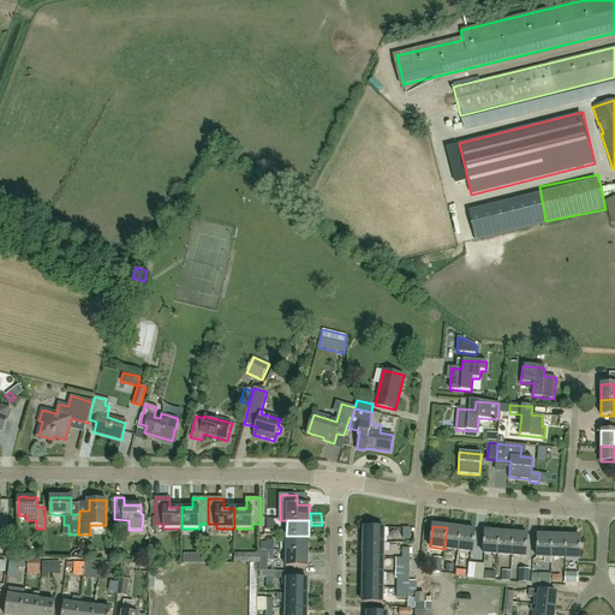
[(364,527),(364,543),(384,543),(384,527),(364,527)]
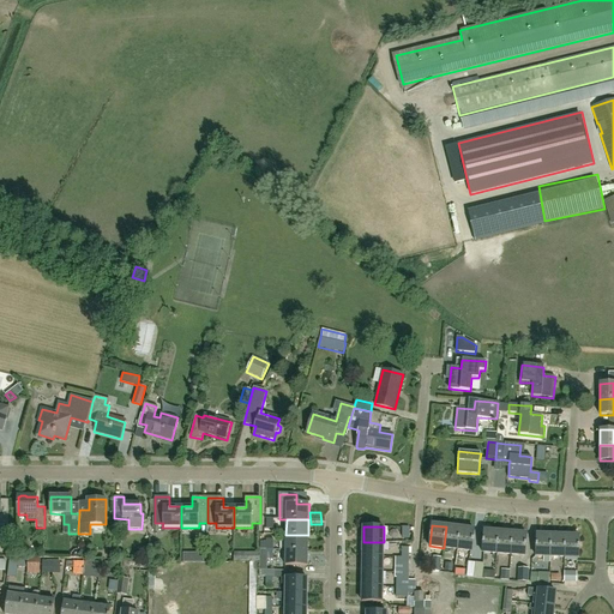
[(446,527),(444,548),(453,549),(458,549),(461,528),(446,527)]
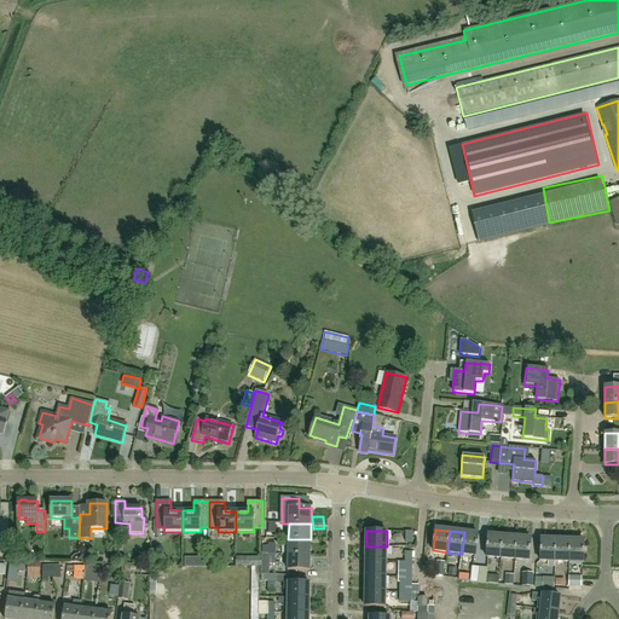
[(464,532),(462,554),(476,555),(479,534),(464,532)]
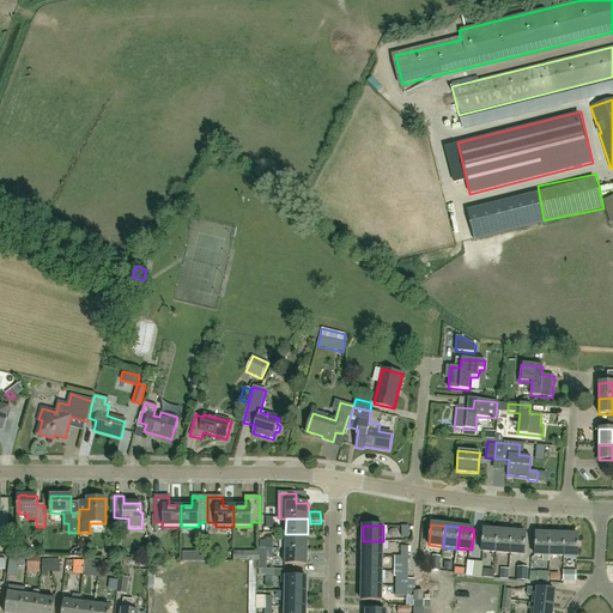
[(483,552),(496,552),(497,532),(483,530),(481,551),(483,552)]
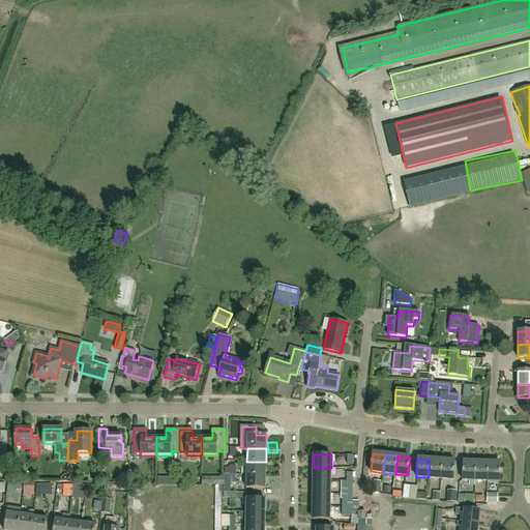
[(442,461),(430,460),(429,477),(441,478),(442,461)]
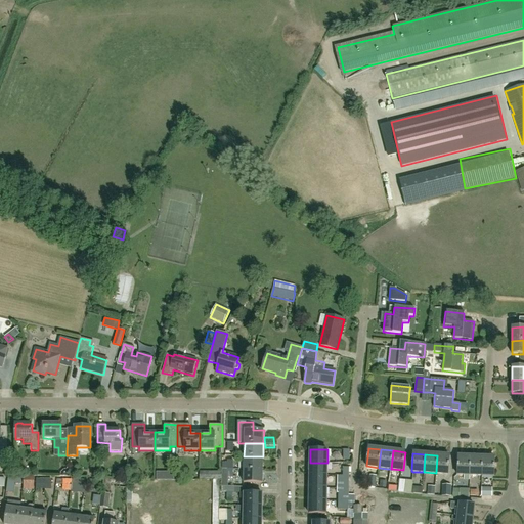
[(449,456),(437,455),(436,473),(448,474),(449,456)]
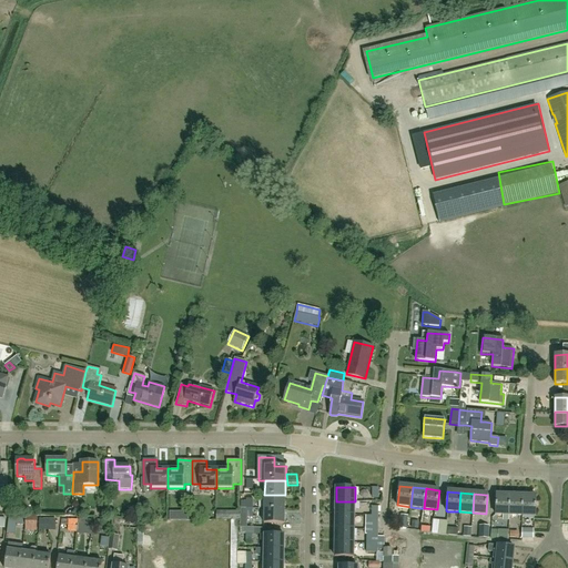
[(264,495),(264,509),(285,509),(285,495),(264,495)]
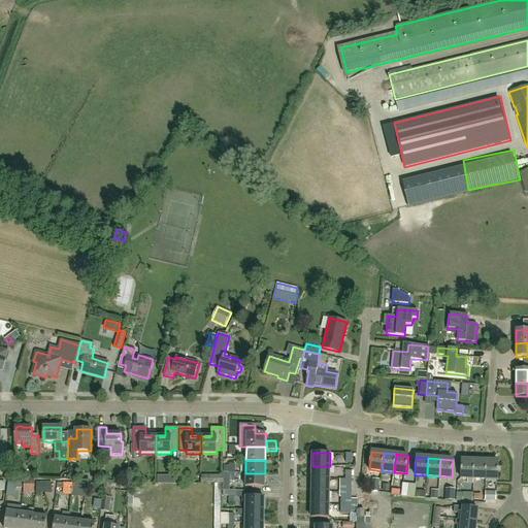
[(473,484),(473,479),(474,460),(461,460),(461,479),(467,479),(467,484),(473,484)]
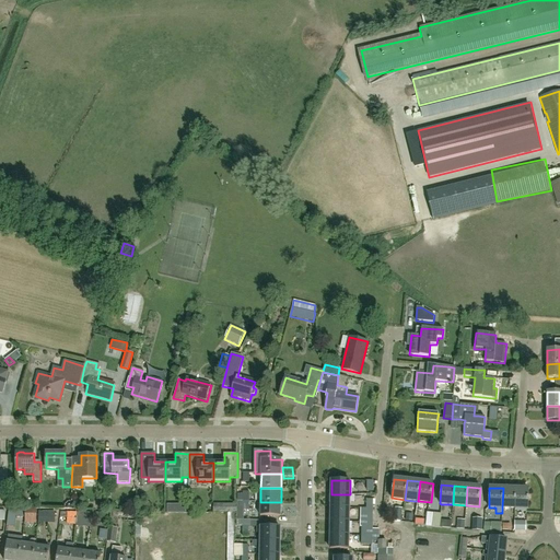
[(515,489),(503,488),(502,508),(515,508),(515,489)]
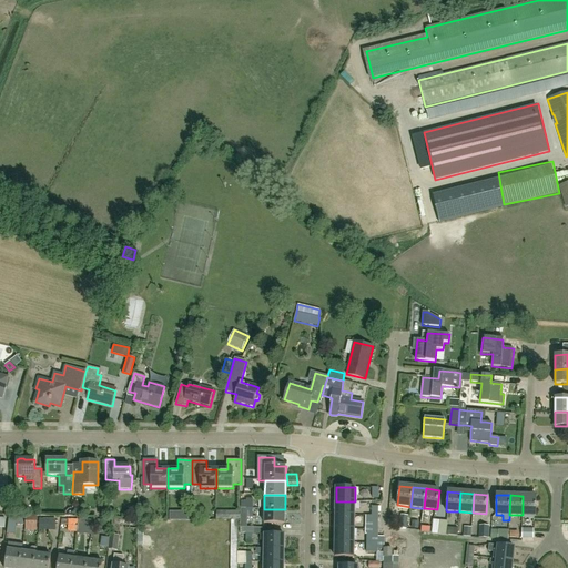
[(536,496),(523,496),(523,515),(536,516),(536,496)]
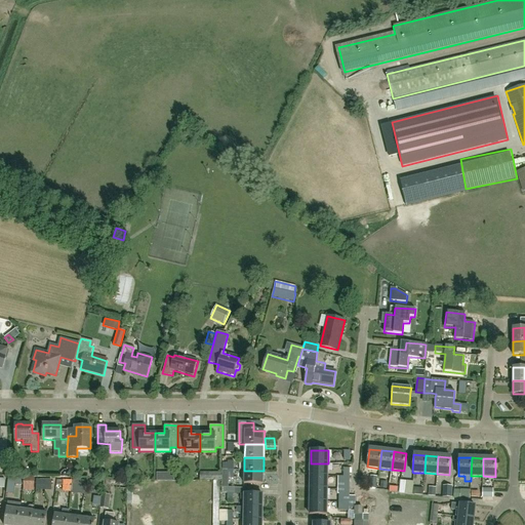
[(311,463),(311,476),(327,477),(328,463),(311,463)]
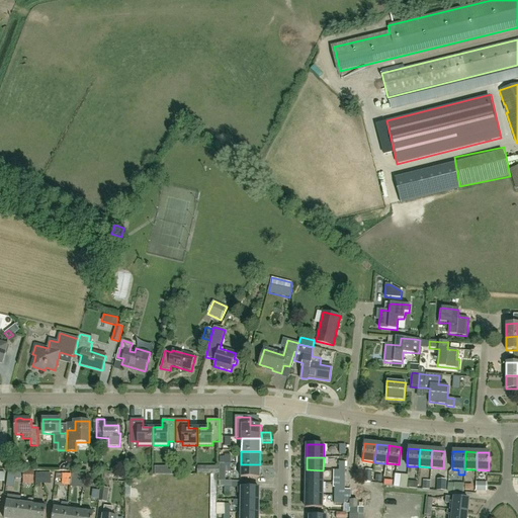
[(241,464),(241,478),(260,478),(260,464),(241,464)]
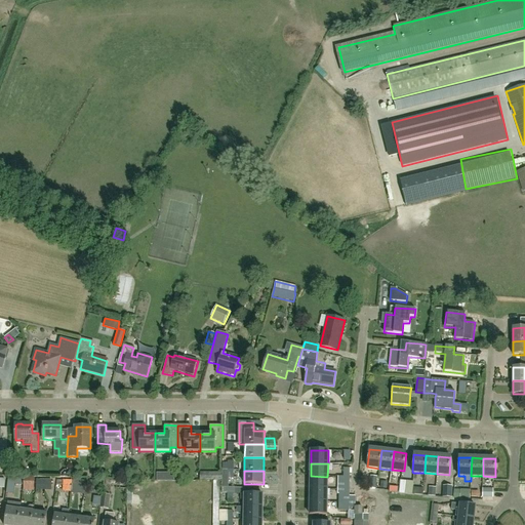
[(17,485),(24,485),(24,477),(8,476),(7,485),(17,485)]
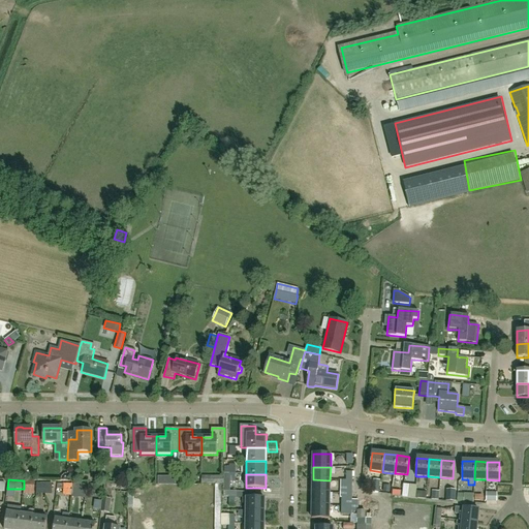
[(313,479),(312,493),(330,493),(330,480),(313,479)]
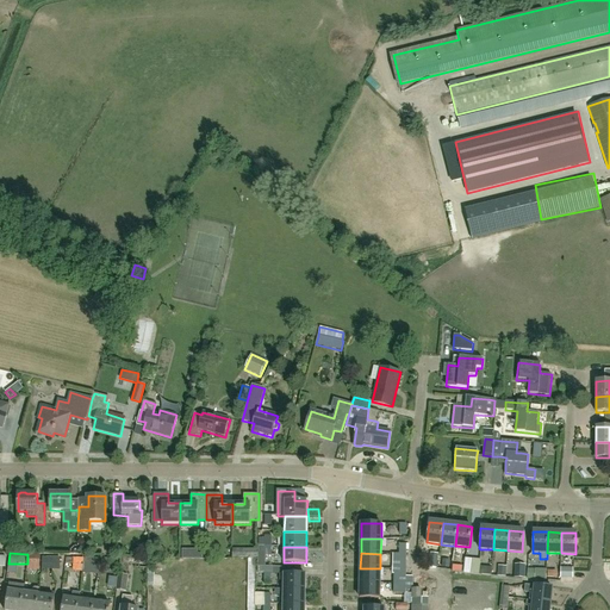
[(436,568),(439,556),(439,554),(430,553),(429,567),(436,568)]
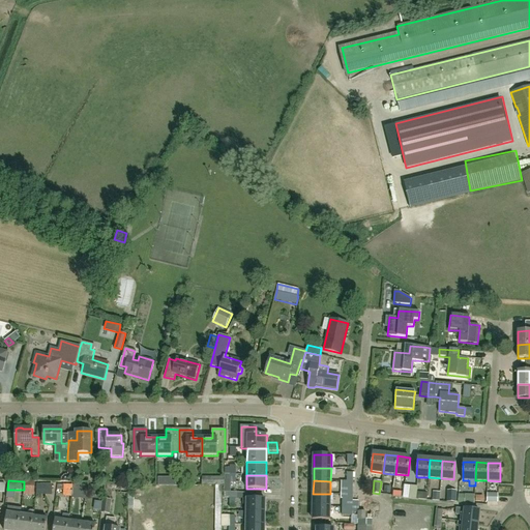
[(34,491),(34,484),(34,481),(24,481),(24,490),(24,496),(34,496),(34,491)]
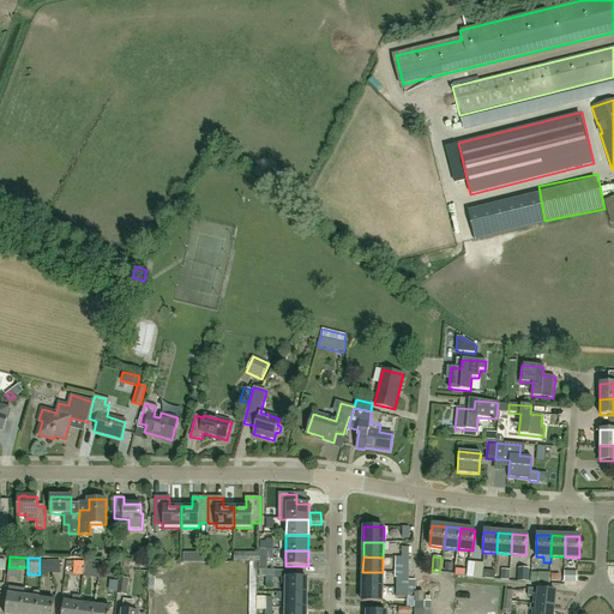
[(409,572),(409,558),(402,558),(402,564),(395,564),(395,572),(409,572)]
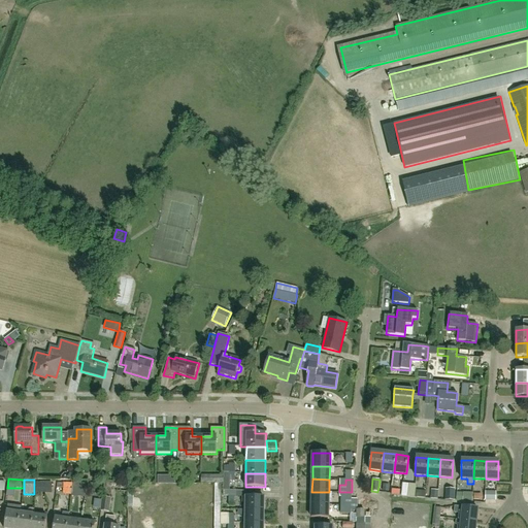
[(446,489),(444,500),(455,501),(455,489),(446,489)]
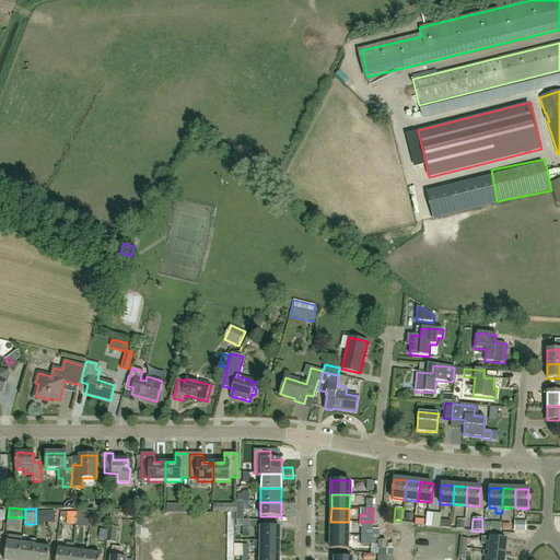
[(514,531),(526,531),(526,524),(526,522),(514,521),(514,531)]
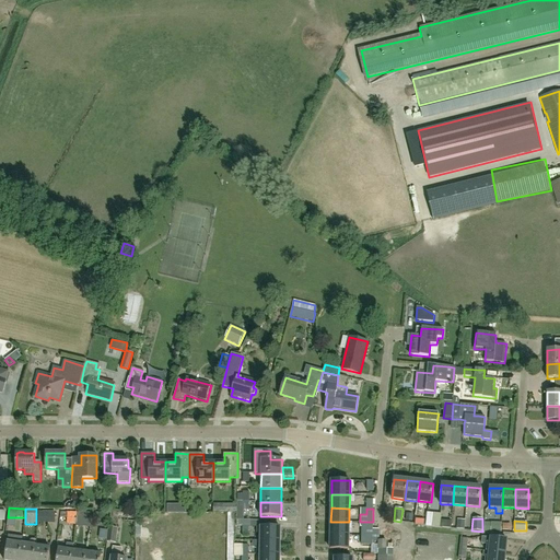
[(330,522),(330,535),(349,535),(349,522),(330,522)]
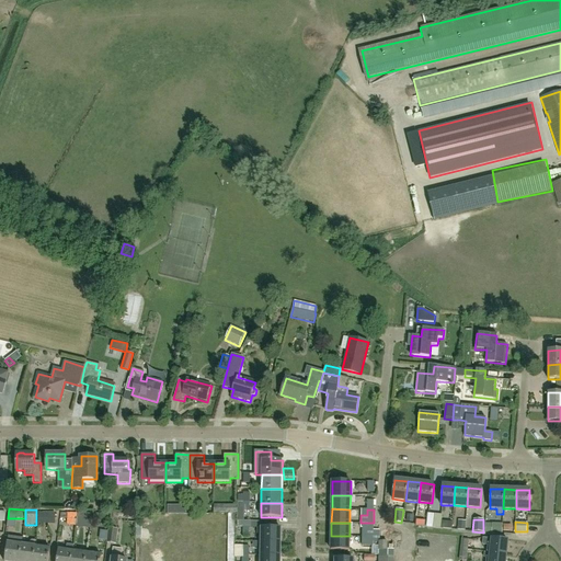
[(373,537),(374,523),(361,523),(361,528),(362,528),(362,537),(373,537)]
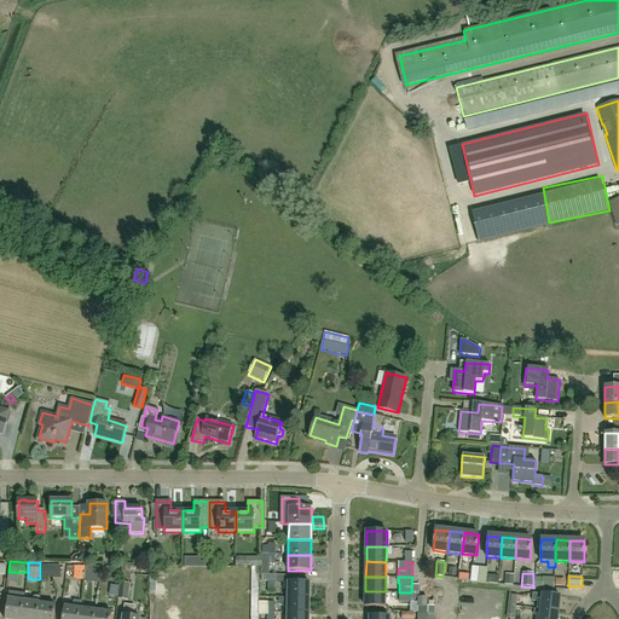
[(128,601),(131,584),(120,583),(117,600),(126,601),(128,601)]
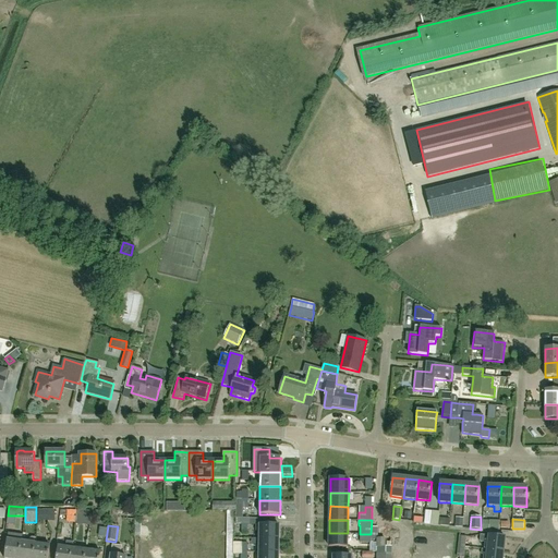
[(259,525),(259,538),(279,540),(279,525),(259,525)]
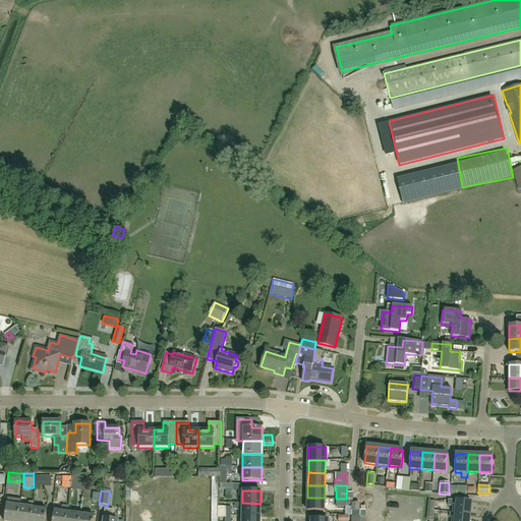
[(7,505),(4,520),(17,520),(20,506),(21,500),(7,498),(6,504),(7,505)]
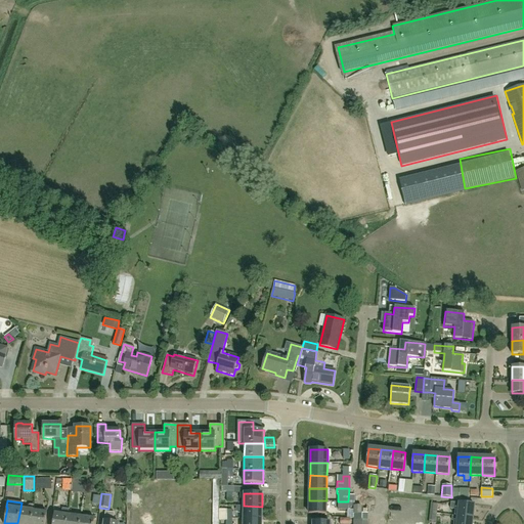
[(325,514),(326,500),(309,500),(309,514),(325,514)]
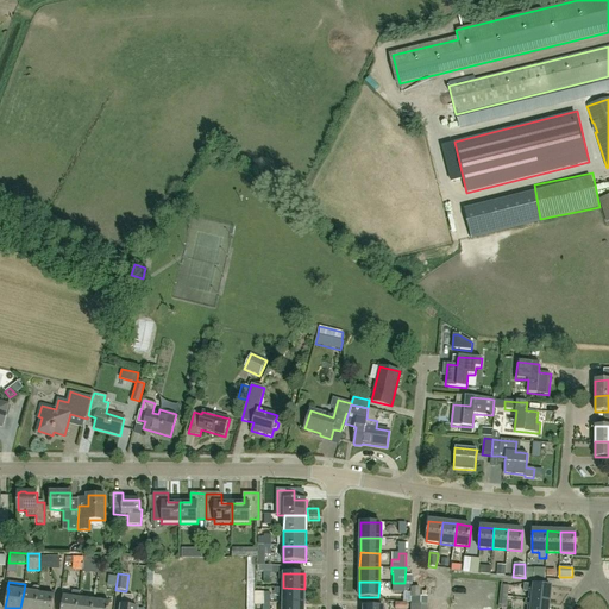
[(405,589),(405,583),(393,583),(393,592),(403,592),(403,595),(407,595),(408,589),(405,589)]
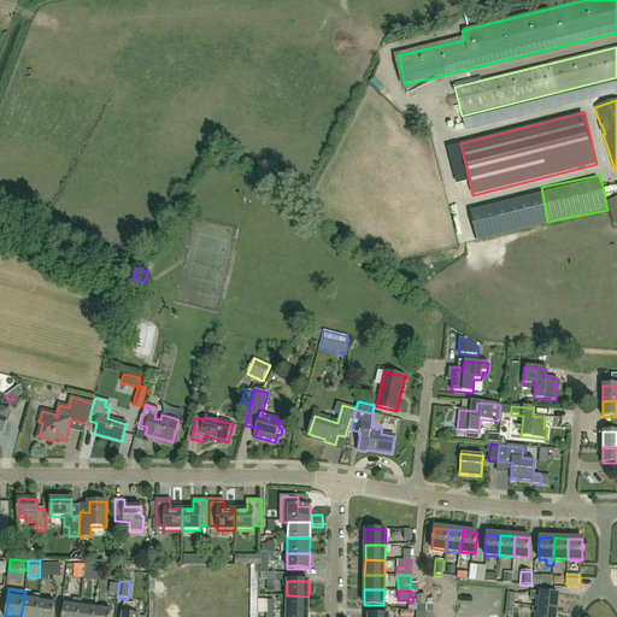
[(536,599),(536,607),(557,610),(558,594),(532,591),(530,599),(536,599)]
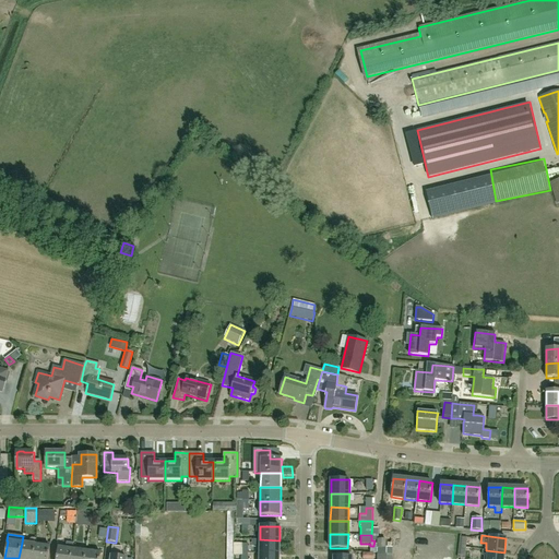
[(22,543),(19,558),(33,558),(36,545),(37,539),(32,538),(30,540),(28,544),(22,543)]
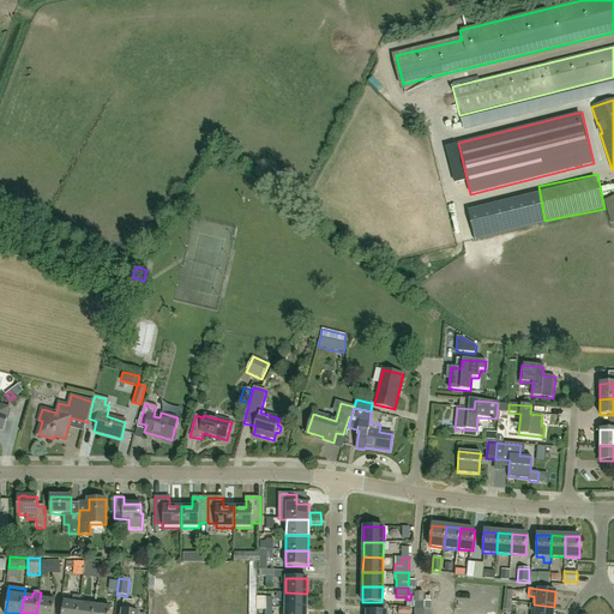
[(286,600),(286,608),(307,608),(307,594),(286,593),(282,593),(282,600),(286,600)]
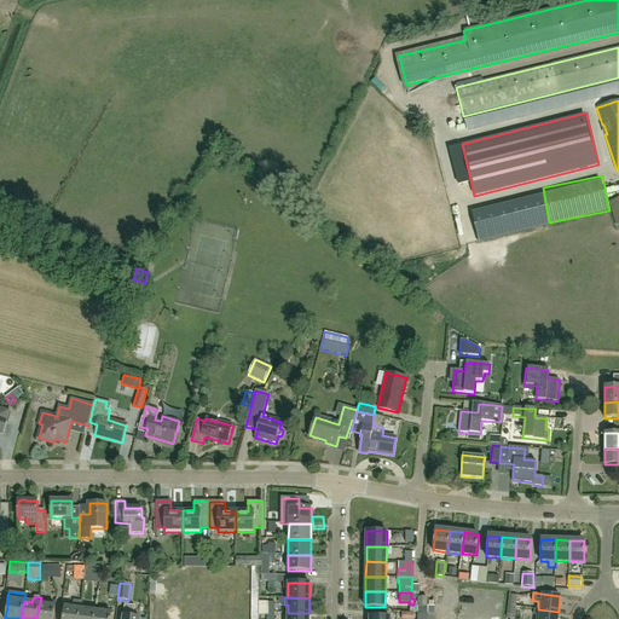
[(63,618),(79,618),(81,609),(81,602),(74,601),(73,608),(64,607),(63,618)]
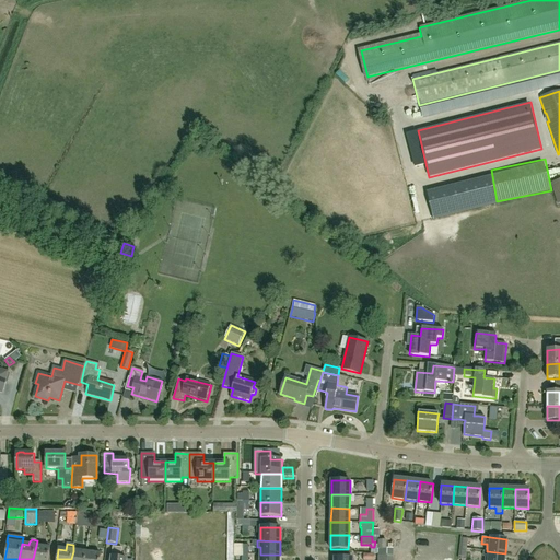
[(36,546),(33,559),(47,559),(48,557),(49,548),(36,546)]
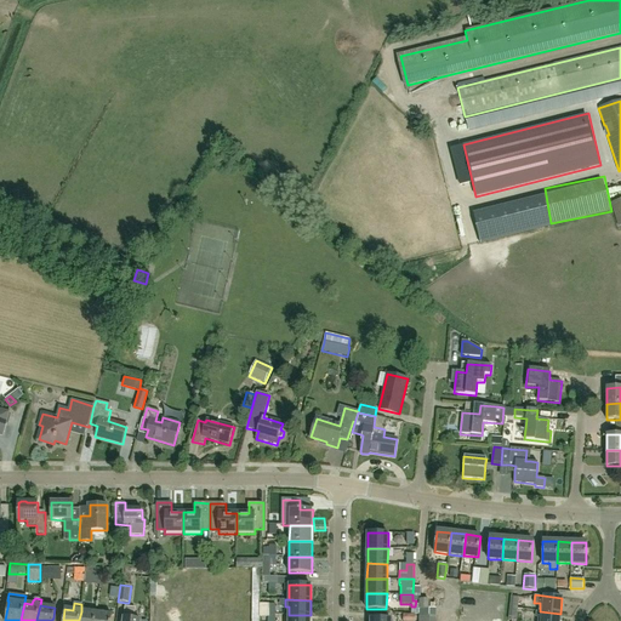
[(141,620),(142,620),(135,620),(136,609),(125,608),(124,620),(141,620)]
